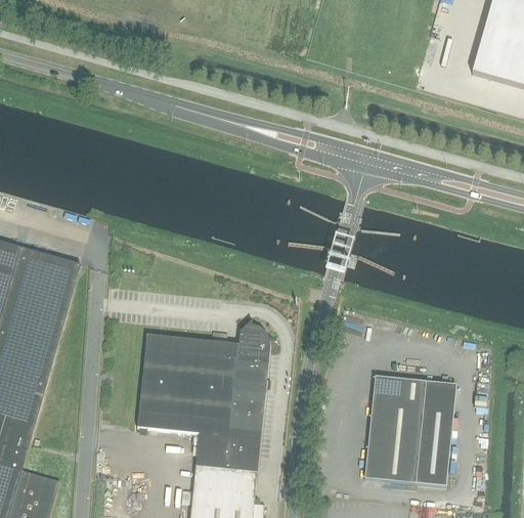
[(523,0),(491,0),(472,71),(523,85),(523,0)]
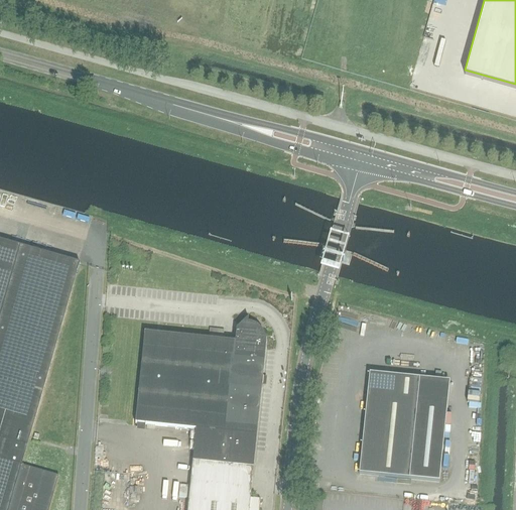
[(283,1),(281,7),(295,10),(296,5),(283,1)]
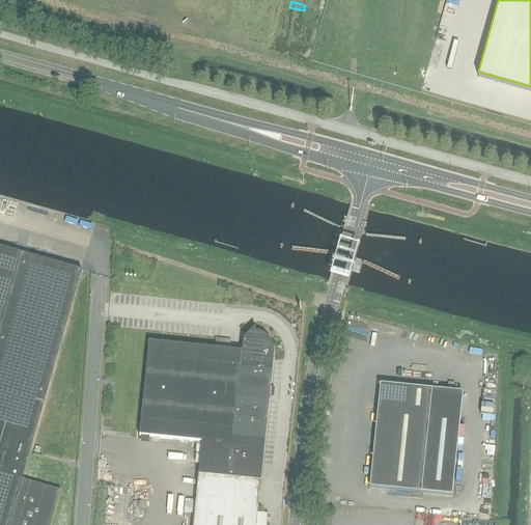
[(275,3),(274,9),(287,12),(289,7),(275,3)]
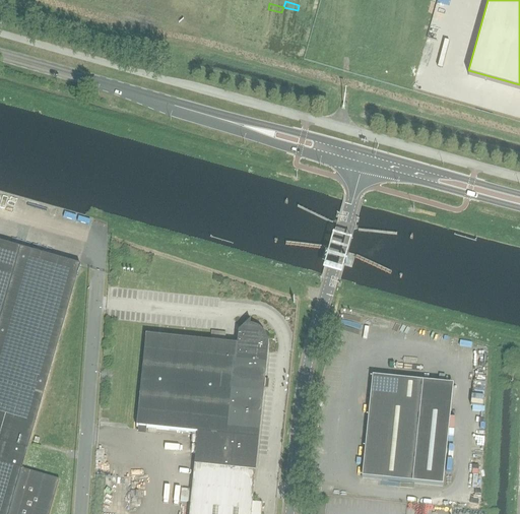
[(283,7),(281,12),(296,16),(298,10),(283,7)]
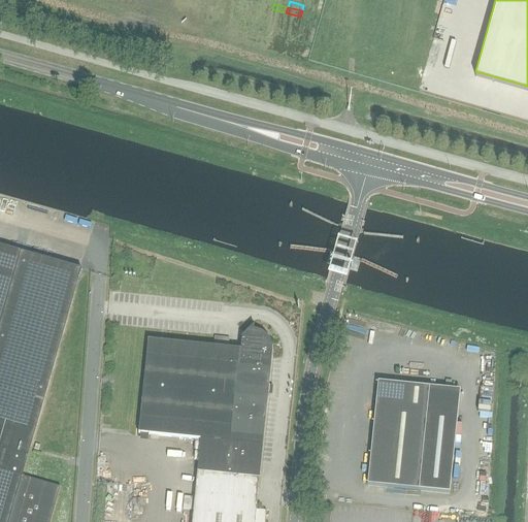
[(272,9),(270,14),(285,19),(286,12),(272,9)]
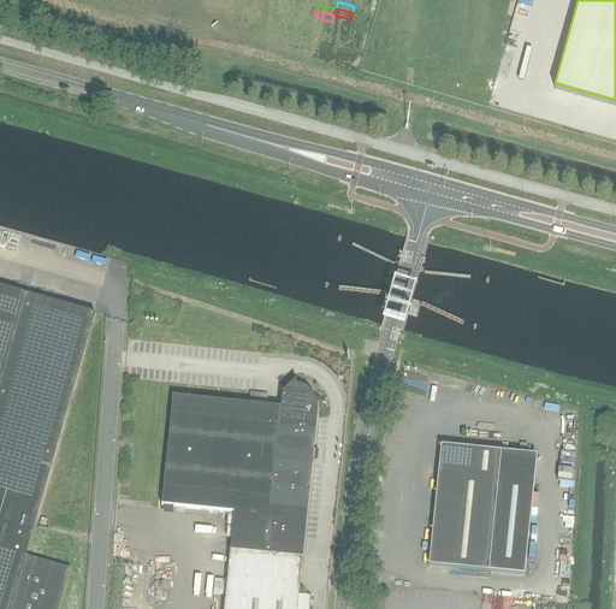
[(333,15),(332,22),(348,27),(350,19),(333,15)]
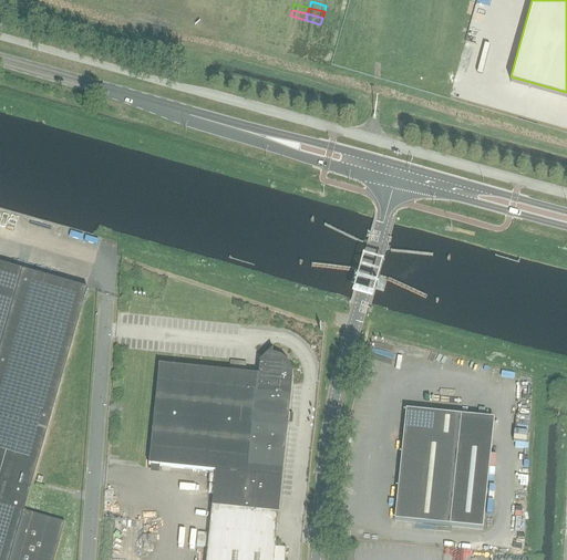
[(290,16),(289,22),(303,27),(306,20),(290,16)]
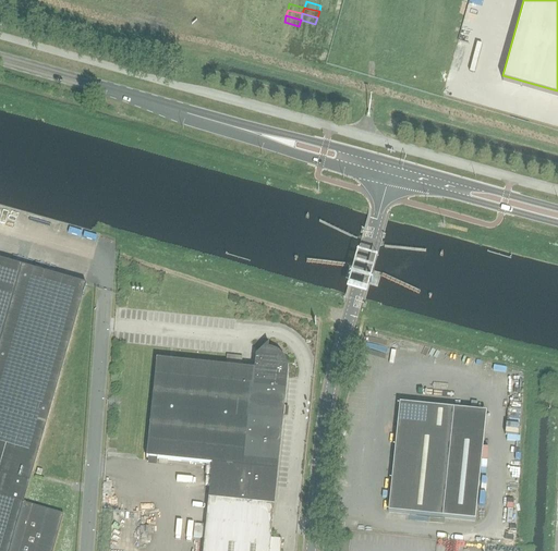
[(301,20),(299,26),(314,31),(315,24),(301,20)]
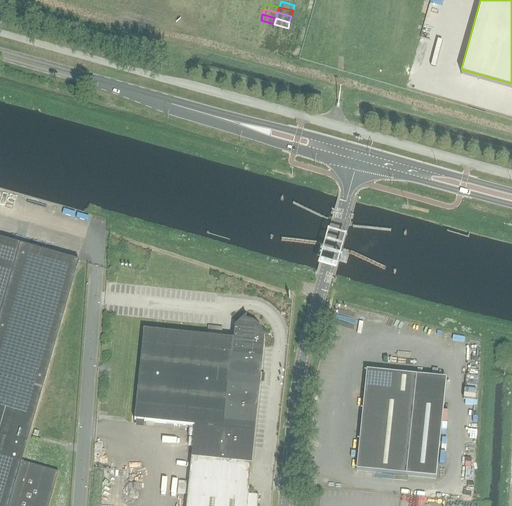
[(261,20),(259,26),(272,30),(274,24),(261,20)]
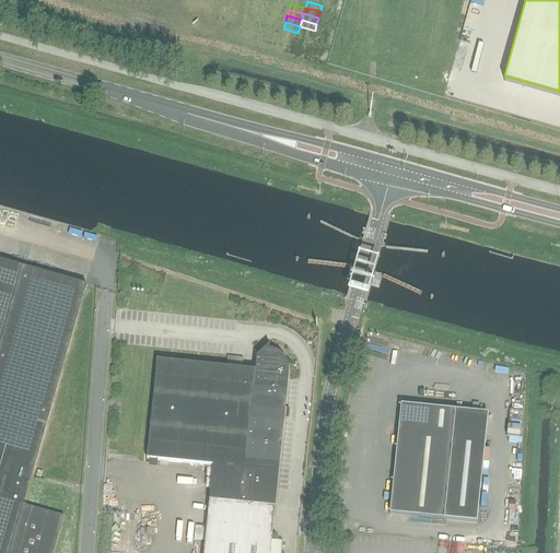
[(300,26),(298,33),(313,37),(315,31),(300,26)]
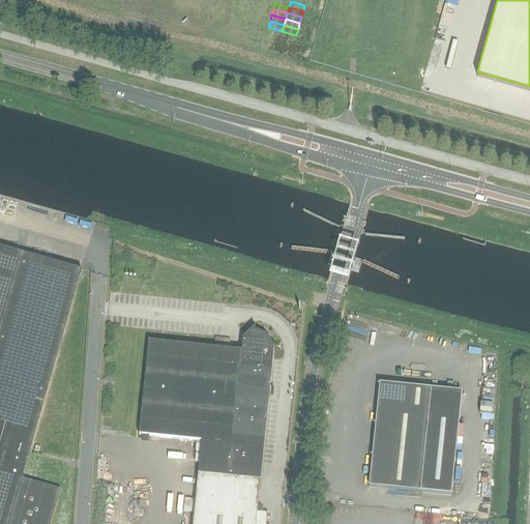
[(268,27),(266,33),(281,37),(282,31),(268,27)]
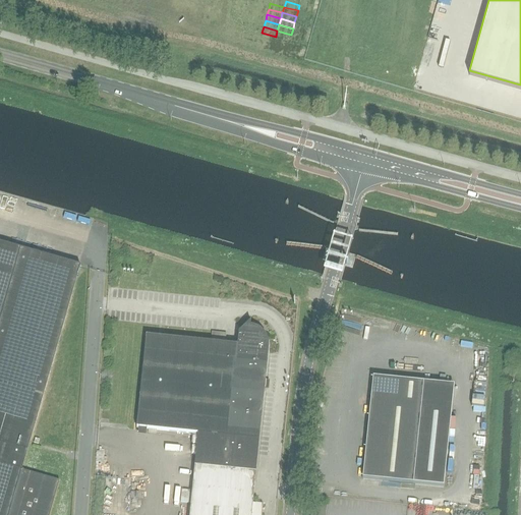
[(277,31),(276,37),(289,41),(291,35),(277,31)]
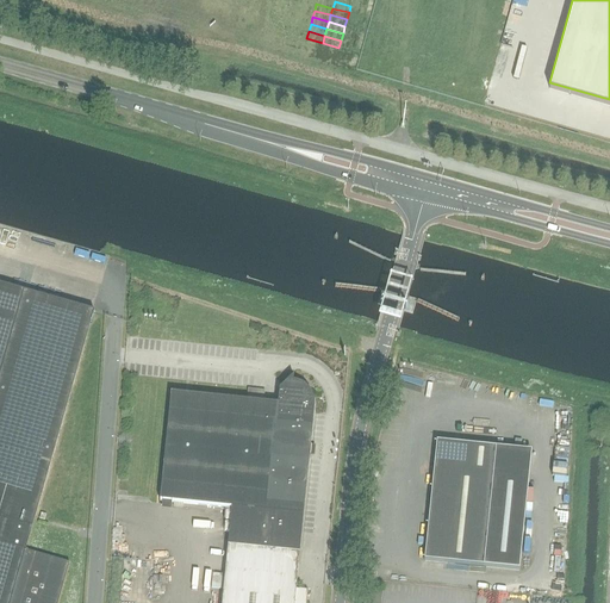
[(93,305),(23,285),(0,279),(0,602),(56,602),(70,557),(25,545),(93,305)]
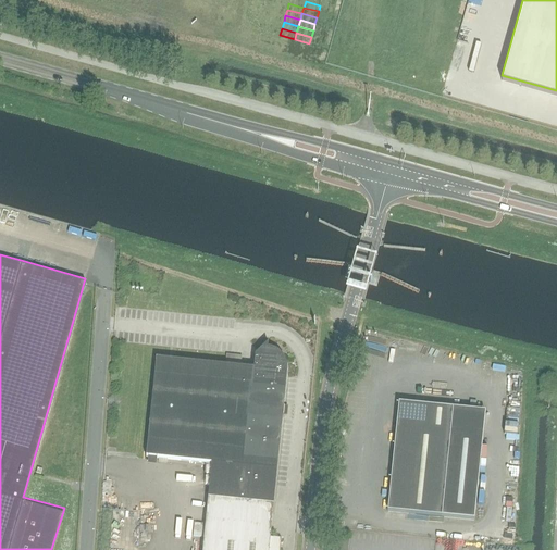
[(156,352),(150,405),(146,451),(211,458),(201,549),(279,549),(281,533),(270,532),(287,366),(287,362),(286,357),(283,352),(280,348),(275,345),(271,344),(268,342),(268,337),(255,349),(254,363),(240,361),(242,350),(226,349),(225,360),(156,352)]
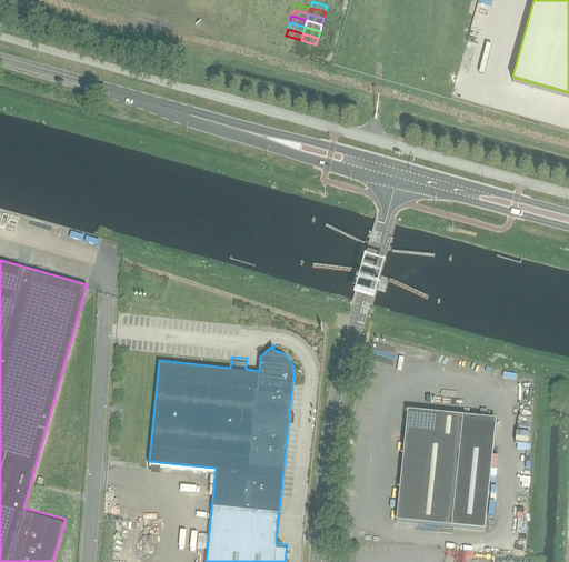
[(493,437),(460,433),(462,411),(407,405),(396,517),(451,522),(485,525),(493,437)]
